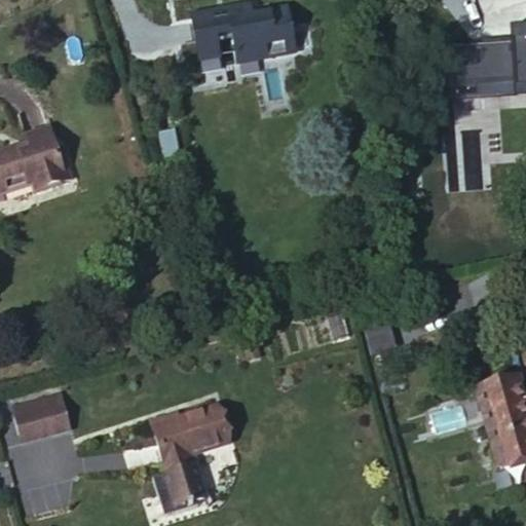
[(188,39),(189,76),(212,75),(211,55),(230,54),(230,71),(288,66),(285,35),(245,40),(242,31),(188,39)]
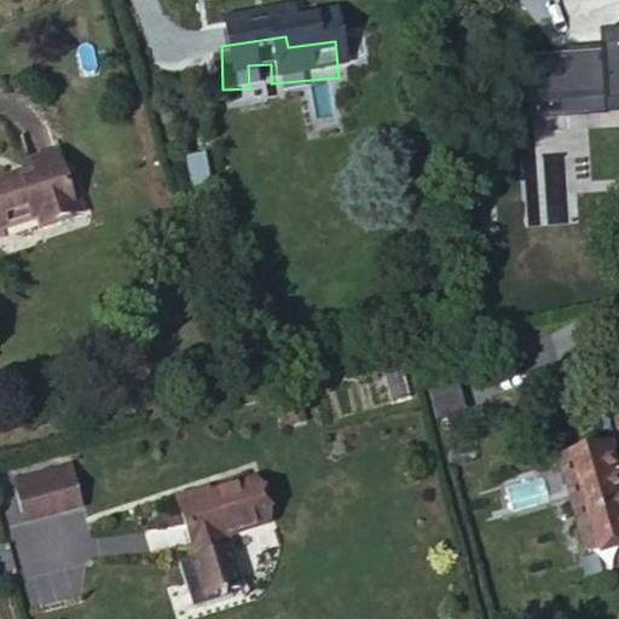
[(618,55),(553,64),(556,108),(601,104),(603,123),(618,119),(618,55)]
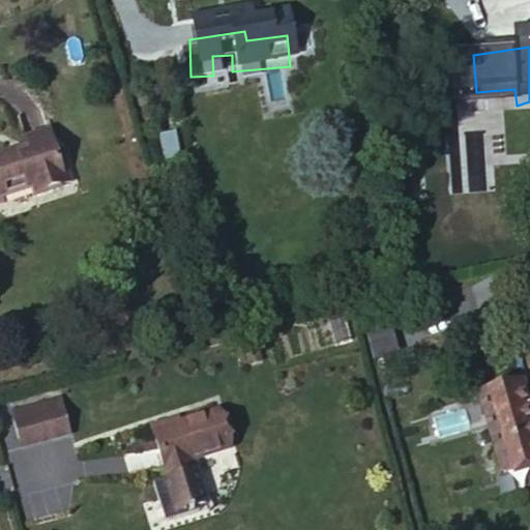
[(164,129),(169,154),(180,151),(176,127),(164,129)]
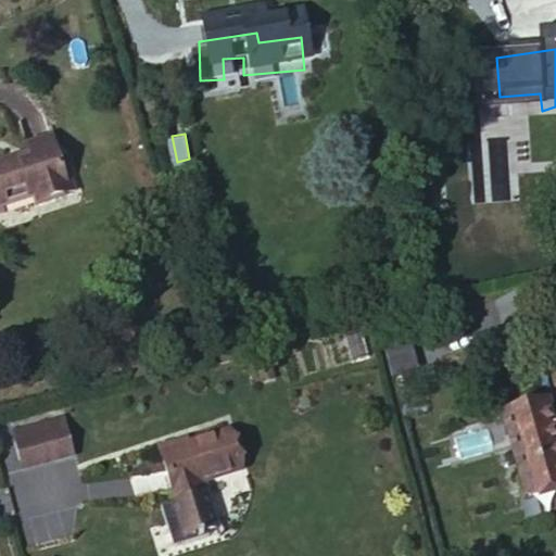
[(54,165),(25,173),(28,186),(0,194),(0,232),(2,239),(36,227),(39,236),(71,228),(63,198),(54,165)]
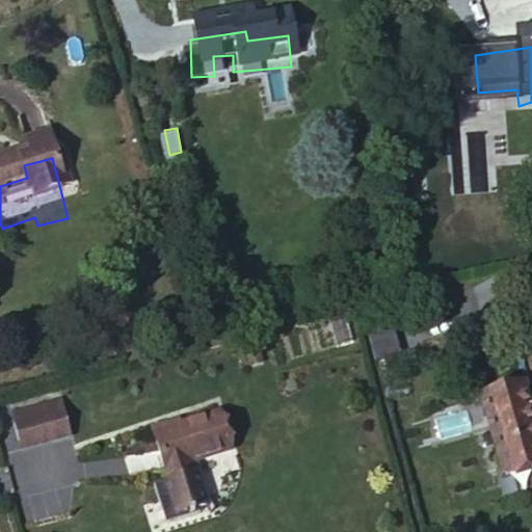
[(62,394),(11,407),(22,448),(73,435),(62,394)]
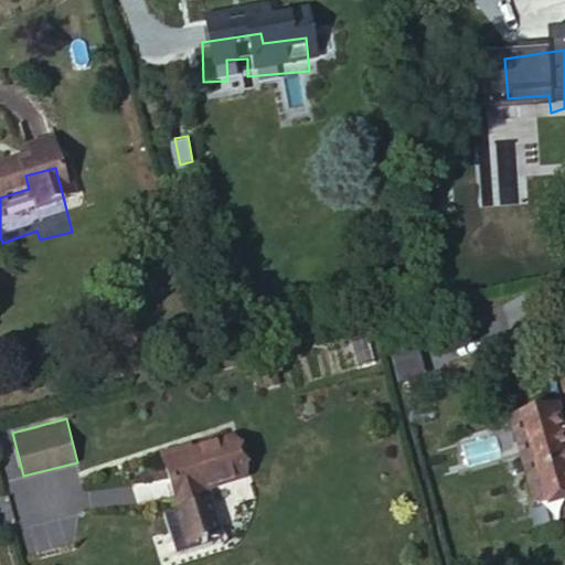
[(564,425),(528,436),(553,521),(564,516),(564,425)]
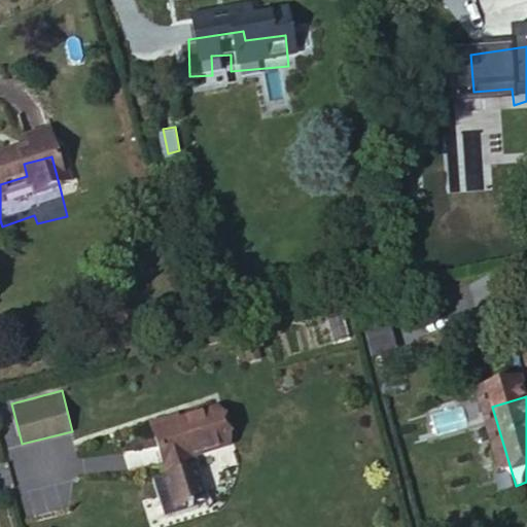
[(162,430),(177,487),(209,480),(206,470),(246,459),(234,417),(197,426),(195,421),(162,430)]
